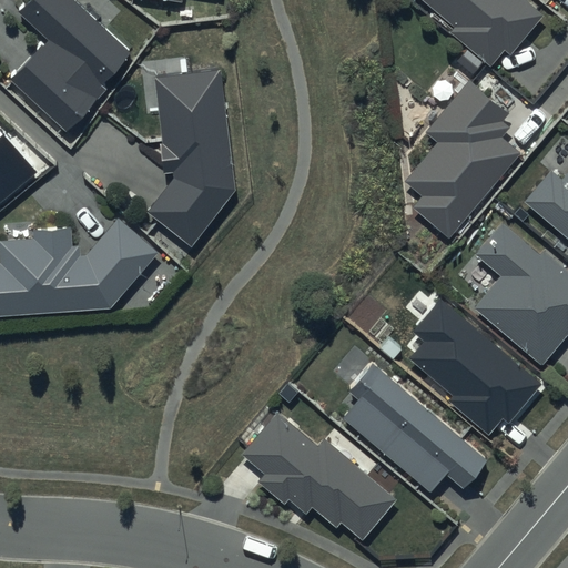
[(134,50),(77,0),(28,0),(18,12),(48,38),(9,81),(68,133),(105,91),(101,88),(134,50)]
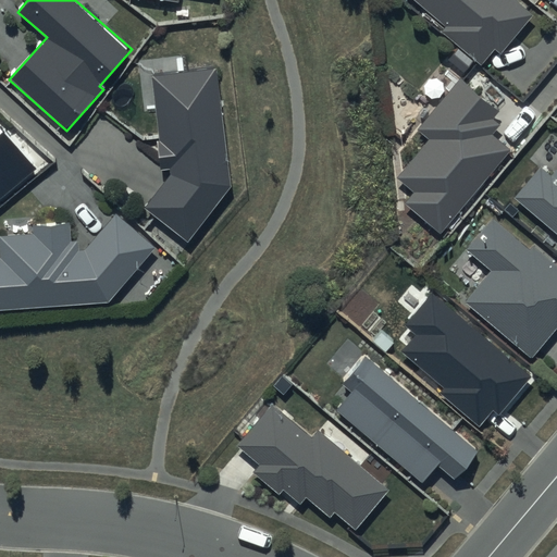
[(533,15),(515,0),(410,0),(444,28),(442,33),(481,65),(495,48),(500,53),(533,15)]
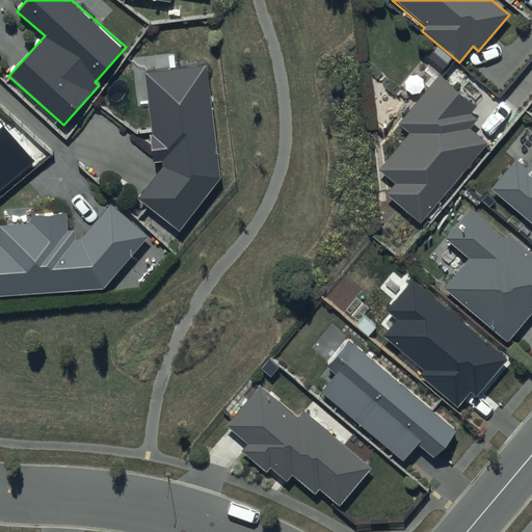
[(206,63),(144,71),(157,162),(163,162),(163,167),(139,200),(179,231),(220,178),(206,63)]
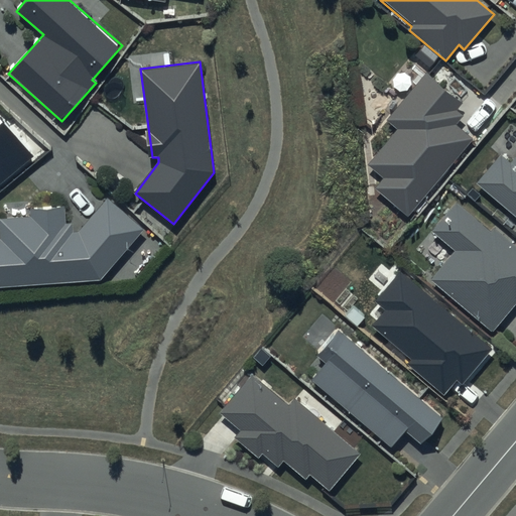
[(465,103),(426,71),(385,120),(396,130),(369,162),(387,177),(379,187),(409,213),(472,139),(456,126),(464,116),(458,111),(465,103)]
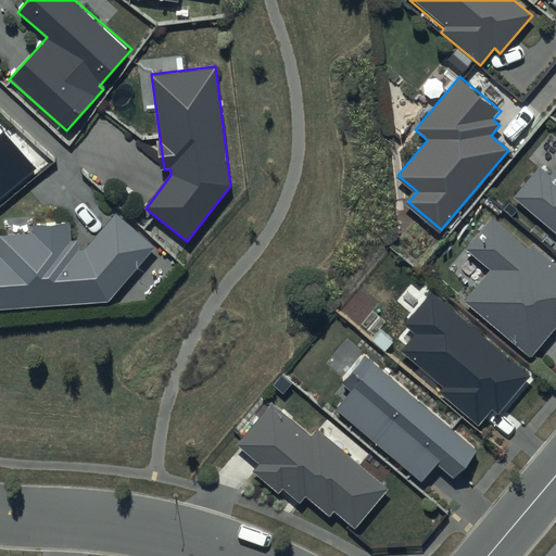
[(0,198),(35,168),(0,127),(0,198)]
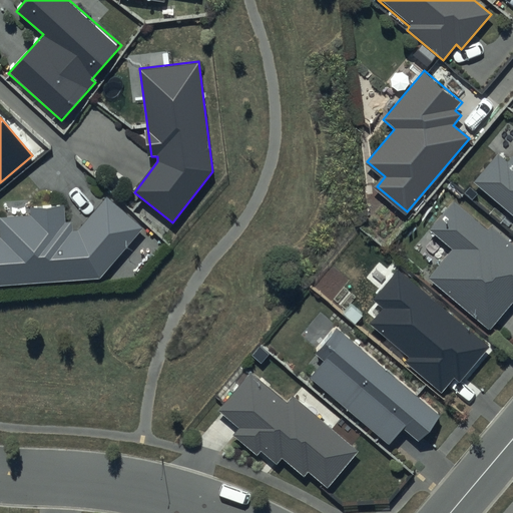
[(512,156),(509,161),(498,153),(474,181),(512,214),(512,228),(512,230),(512,156)]
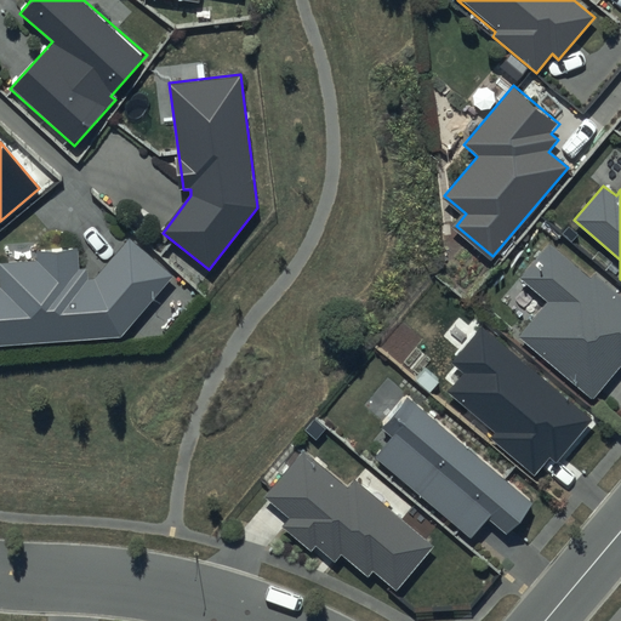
[(0,346),(121,339),(174,275),(129,238),(93,279),(89,279),(87,269),(80,269),(79,249),(35,251),(35,261),(0,262),(0,346)]
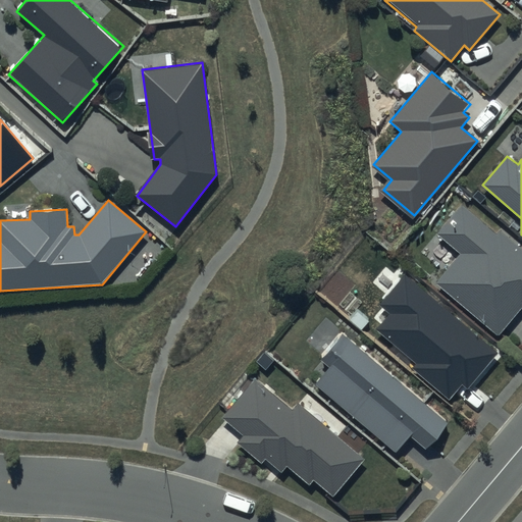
[(496,233),(462,205),(438,232),(461,252),(434,283),(497,336),(521,307),(521,248),(500,229),(496,233)]
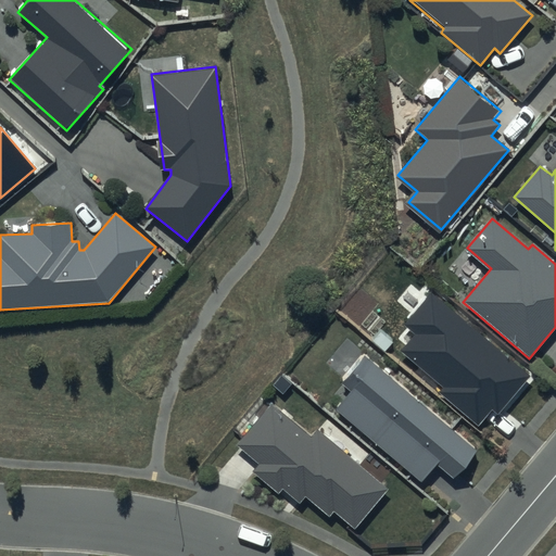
[(531,376),(431,293),(403,327),(415,337),(403,351),(444,386),(439,392),(479,426),(492,411),(498,416),(531,376)]
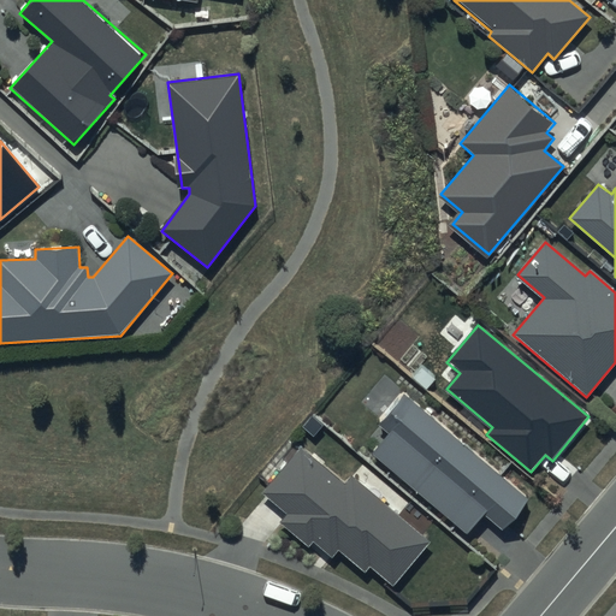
[(527,498),(403,392),(378,420),(392,432),(373,455),(468,535),(485,515),(502,528),(527,498)]
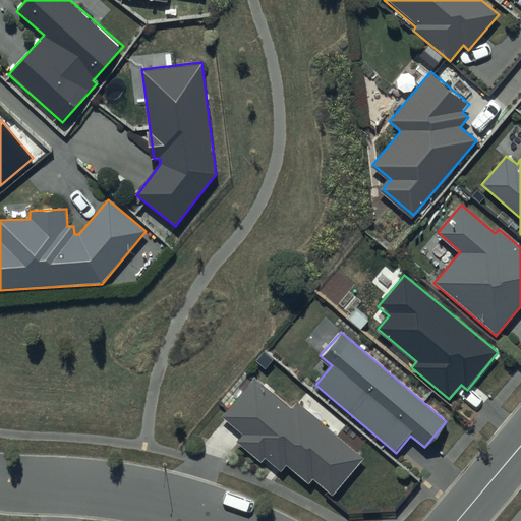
[(290,408),(254,378),(221,417),(240,433),(233,442),(261,465),(266,458),(281,471),(287,463),(308,481),(313,475),(331,490),(360,457),(296,401),(290,408)]
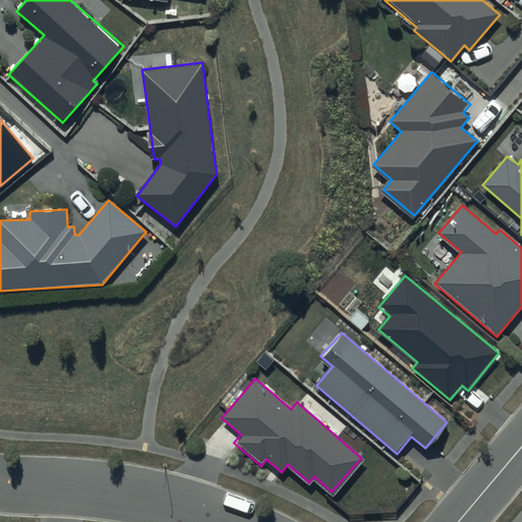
All buildings are outlined.
